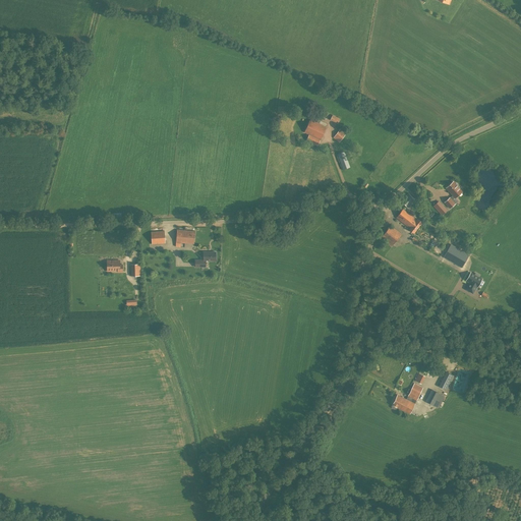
[(317,146),(321,139),(326,127),(319,124),(321,121),(317,120),(316,123),(310,120),(304,132),(309,134),(306,140),(317,146)]
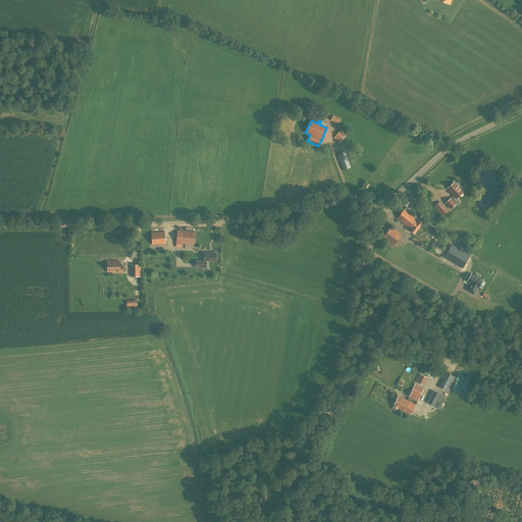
[(355,144),(345,137),(347,134),(341,128),(333,139),(340,143),(342,141),(351,148),(355,144)]
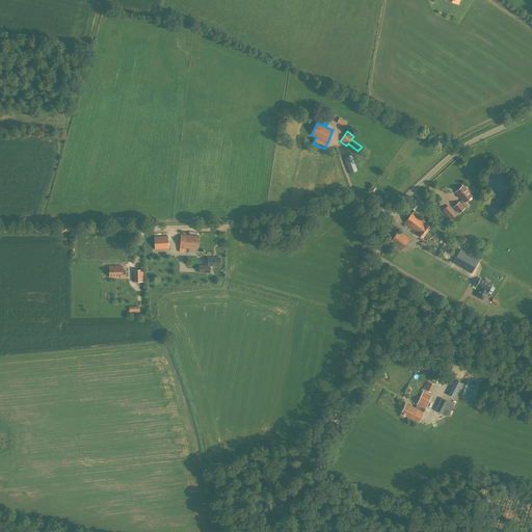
[(350,174),(357,170),(351,155),(345,158),(350,174)]
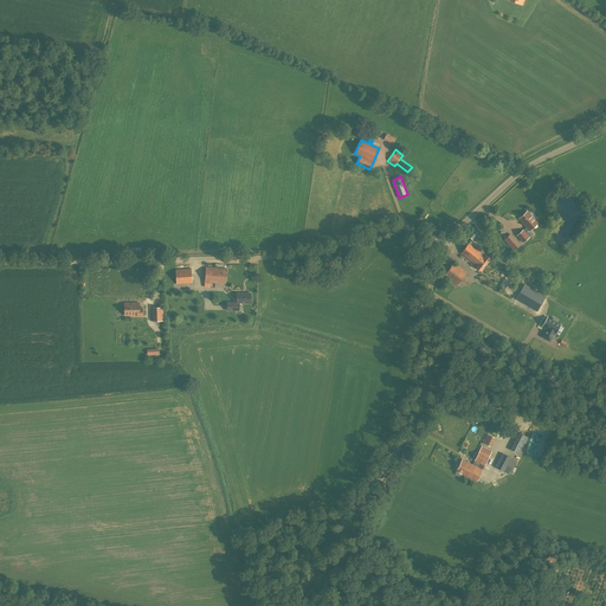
[(523,230),(517,234),(524,240),(529,236),(526,232),(529,229),(536,220),(526,210),(519,218),(527,226),(523,230)]
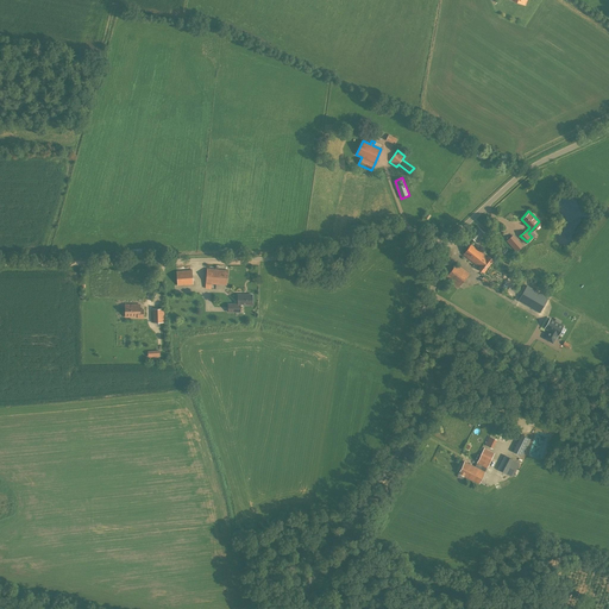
[(485,234),(491,228),(484,220),(477,226),(469,234),(477,243),(485,234)]
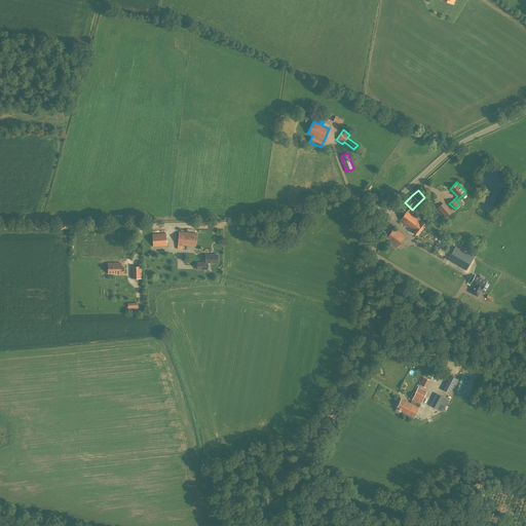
[(438,208),(447,217),(452,212),(443,202),(438,208)]
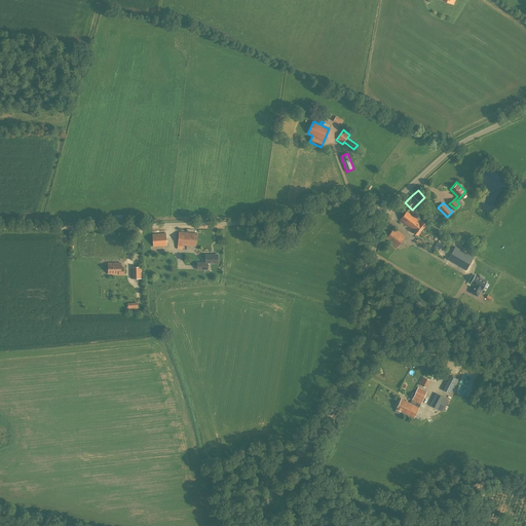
[(418,235),(426,224),(421,221),(421,222),(407,212),(401,220),(414,230),(413,231),(418,235)]
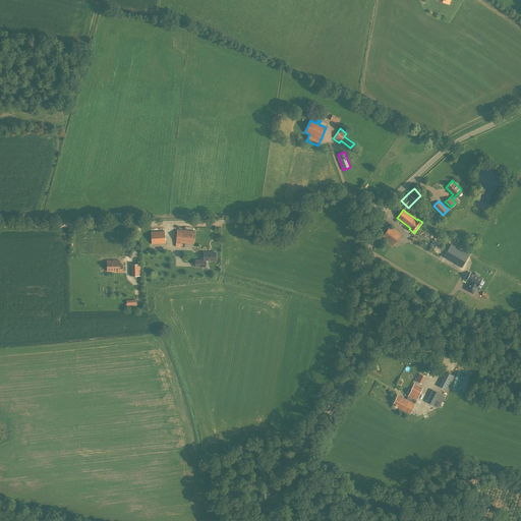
[(393,245),(401,234),(391,226),(382,237),(393,245)]
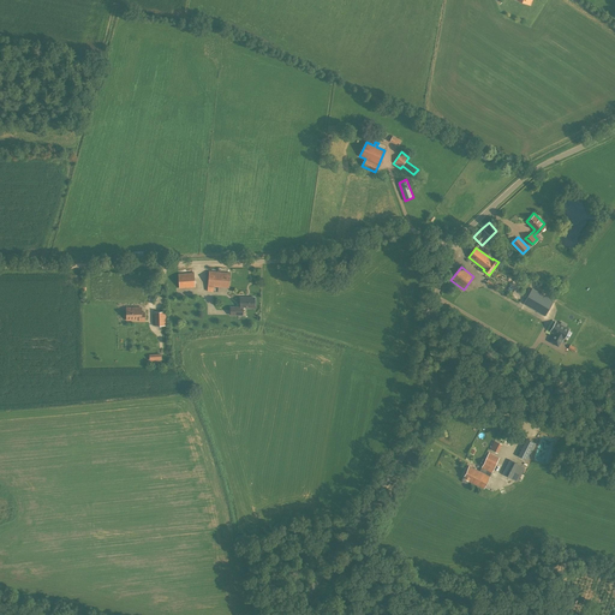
[(228,287),(231,273),(209,272),(208,291),(213,292),(214,286),(228,287)]
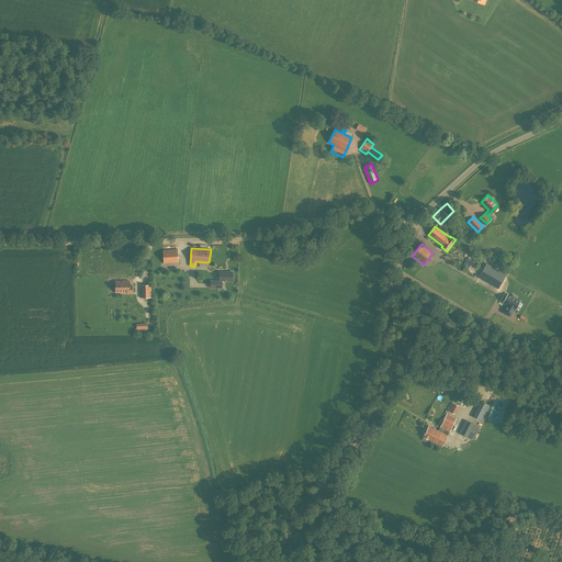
[(164,263),(178,262),(177,249),(163,250),(164,263)]
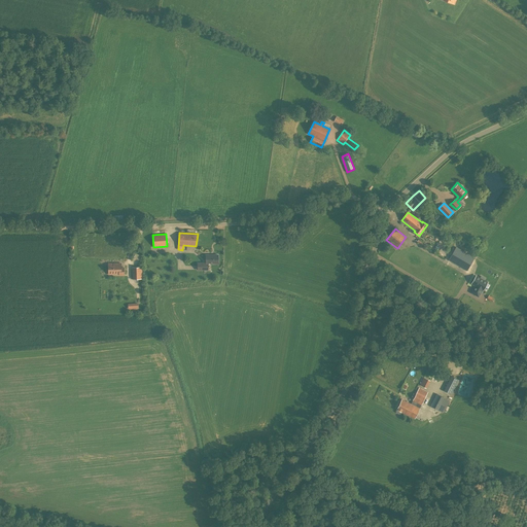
[(467,271),(475,258),(456,247),(449,260),(467,271)]
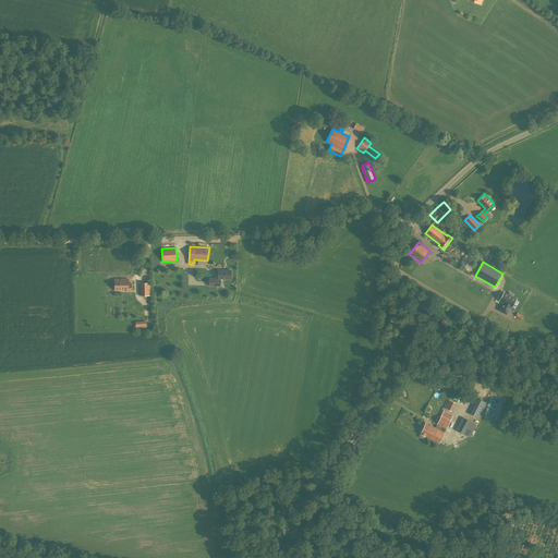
[(218,270),(218,278),(209,278),(208,287),(220,287),(220,279),(231,279),(231,270),(218,270)]
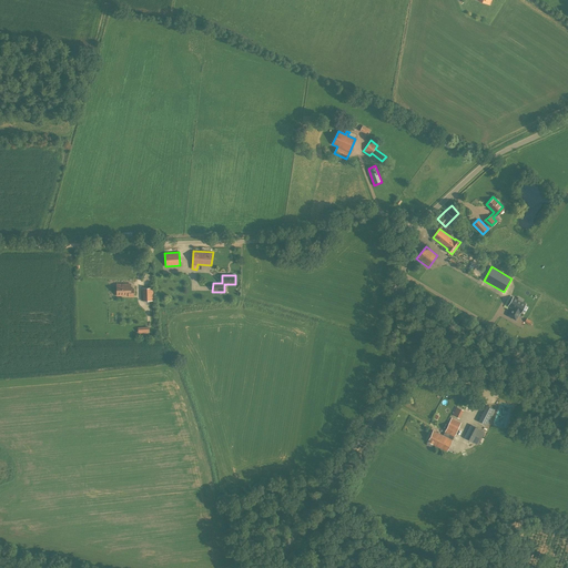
[(130,288),(130,284),(118,284),(118,294),(118,296),(123,295),(122,293),(128,293),(129,296),(134,296),(133,288),(130,288)]
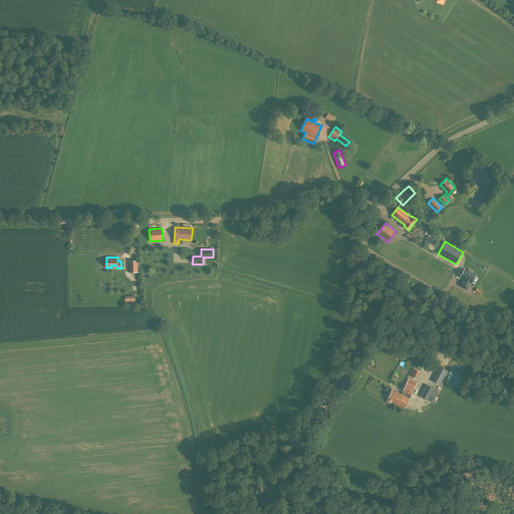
[(139,260),(129,261),(130,272),(139,272),(139,260)]
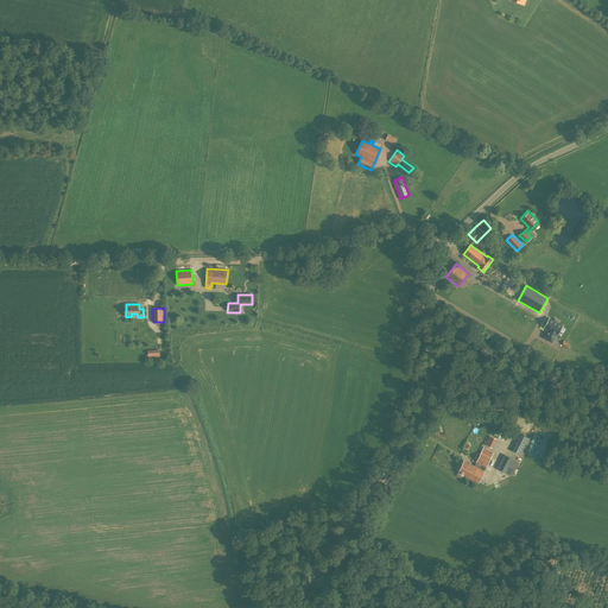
[(551,318),(546,328),(552,330),(551,333),(550,333),(546,339),(555,342),(558,335),(559,335),(565,327),(551,318)]
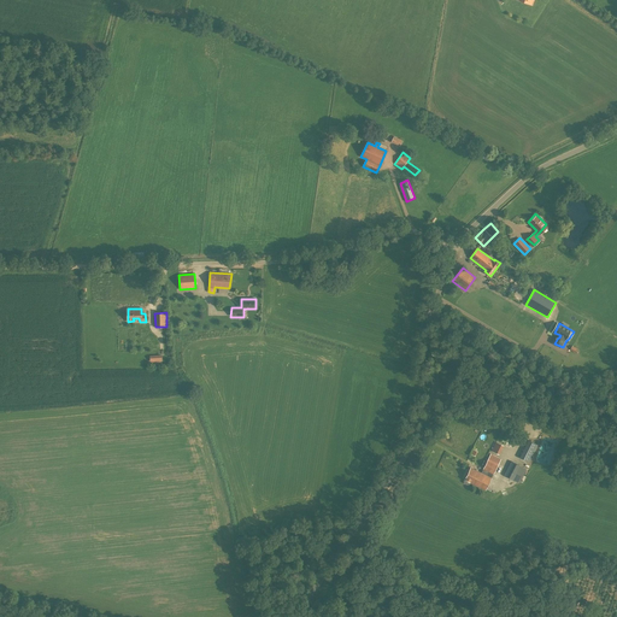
[(529,462),(538,445),(528,440),(519,457),(529,462)]
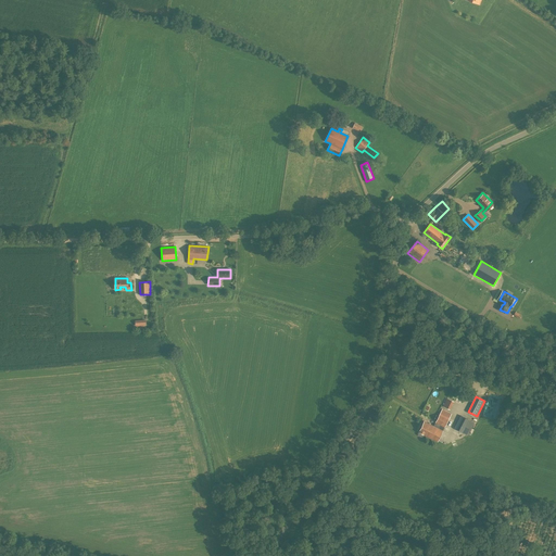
[(422,436),(422,434),(437,442),(443,431),(438,428),(440,426),(444,428),(449,420),(452,414),(442,409),(439,415),(436,422),(433,426),(424,421),(418,432),(419,432),(418,433),(418,436),(420,437),(422,436)]
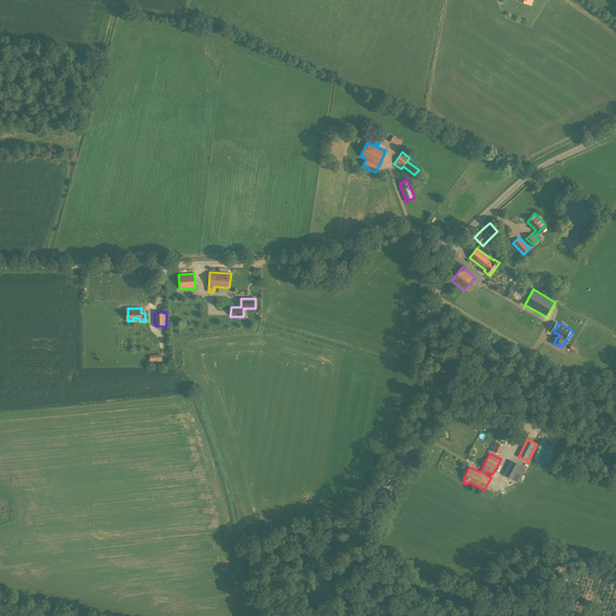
[(519,483),(526,468),(510,461),(503,474),(519,483)]
